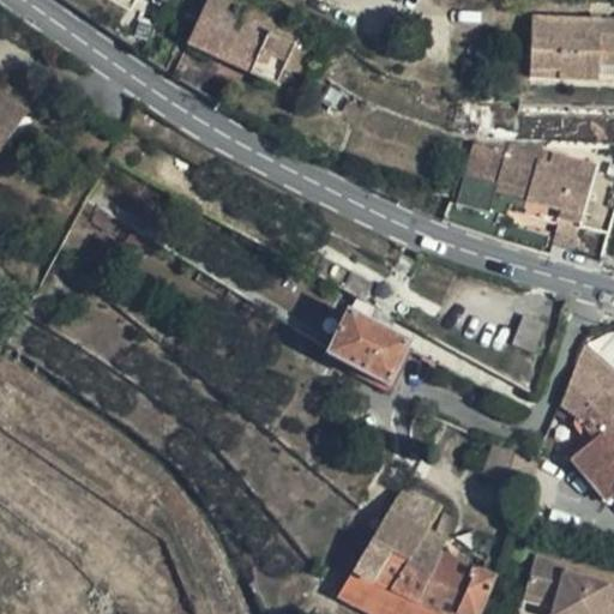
[(290,73),(312,76),(324,54),(323,54),(299,41),(296,47),(272,35),(274,30),(272,26),(269,22),(221,0),(209,0),(200,18),(191,41),(188,46),(203,53),(238,68),(253,76),(258,65),(282,76),(284,72),(290,73)]
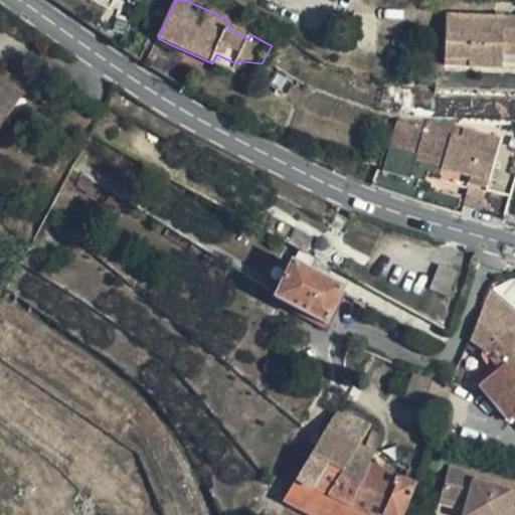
[(160,34),(168,15),(153,8),(145,26),(160,34)]
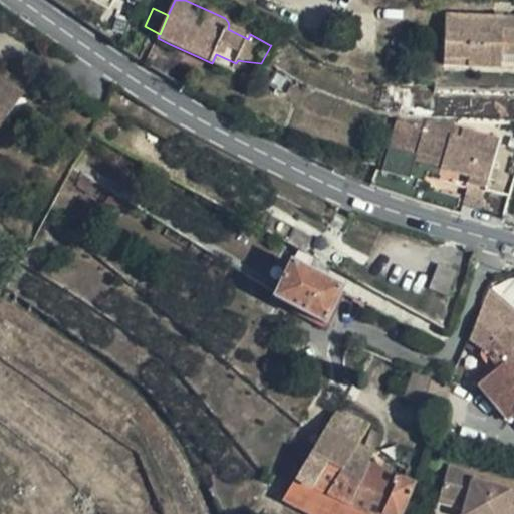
[(503,54),(513,54),(513,19),(447,17),(446,59),(470,60),(469,67),(502,68),(502,63),(503,54)]
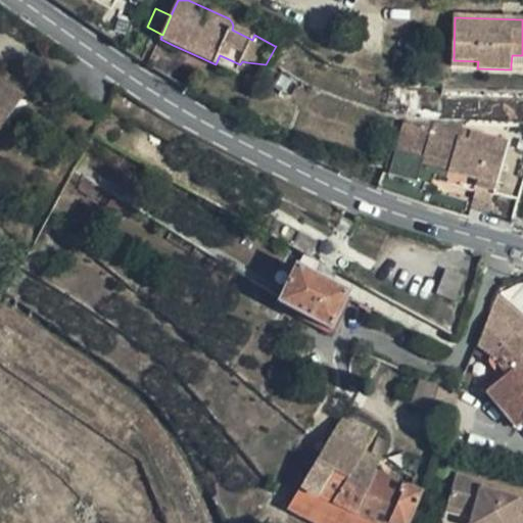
[(167,59),(192,81),(202,58),(173,45),(167,59)]
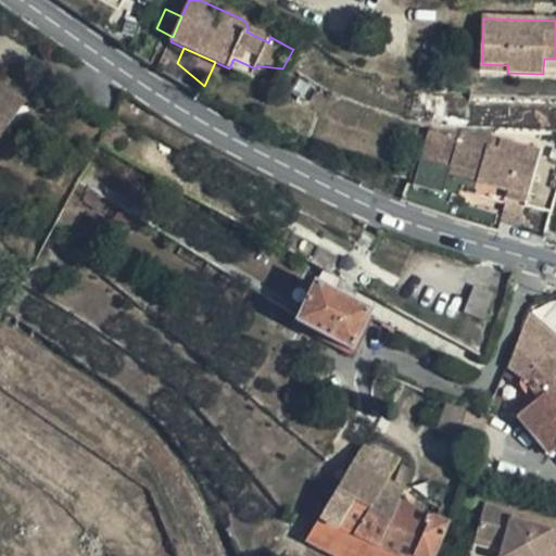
[(251,78),(255,68),(234,59),(229,68),(251,78)]
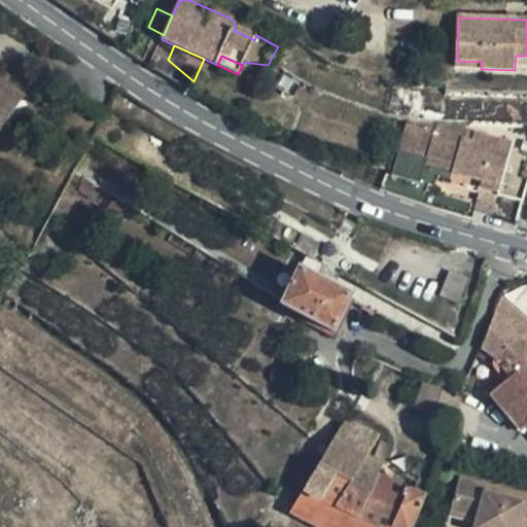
[(526,65),(526,56),(516,56),(515,65),(526,65)]
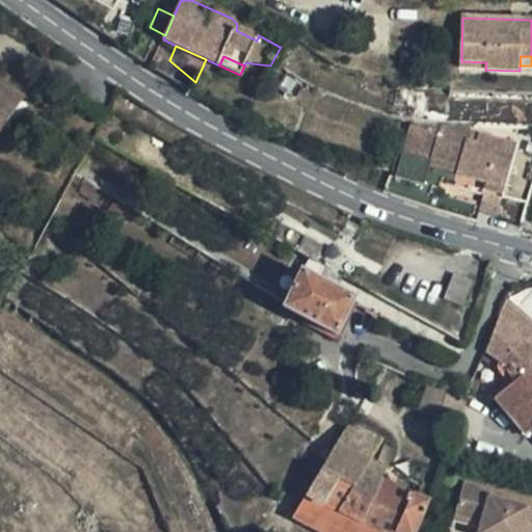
[(486,62),(461,61),(460,69),(485,70),(486,62)]
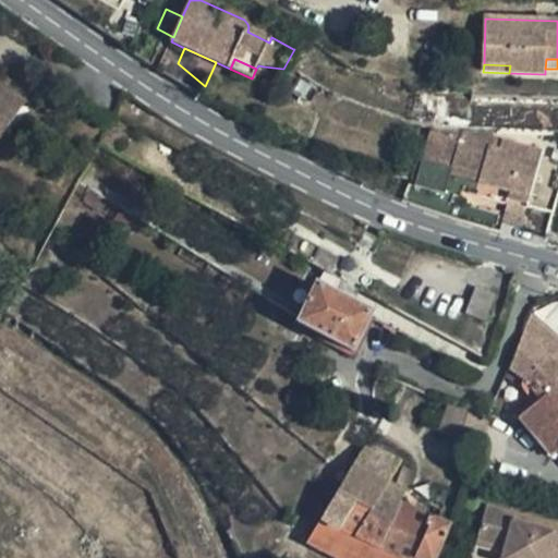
[(319,92),(300,80),(292,93),(311,105),(319,92)]
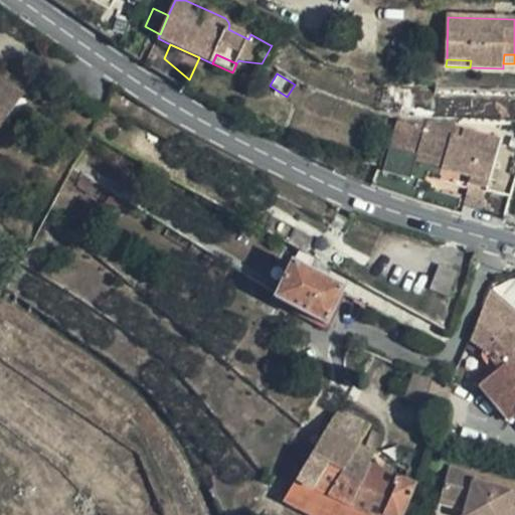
[(0,132),(4,135),(28,100),(0,79),(0,132)]
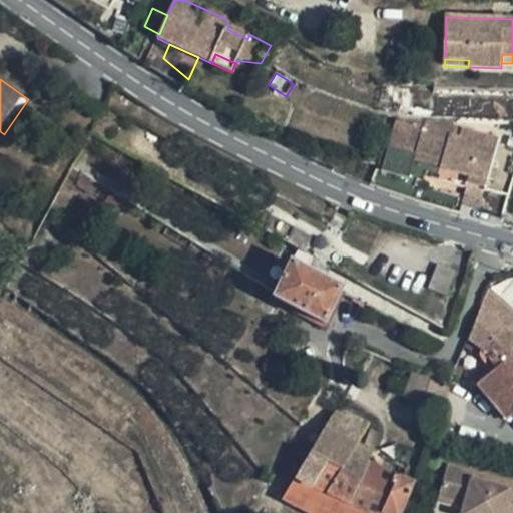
[(389,145),(416,153),(444,161),(442,169),(470,177),(487,182),(493,162),(499,141),(463,130),(460,139),(452,136),(454,128),(456,120),(426,119),(423,129),(396,121),(389,145)]
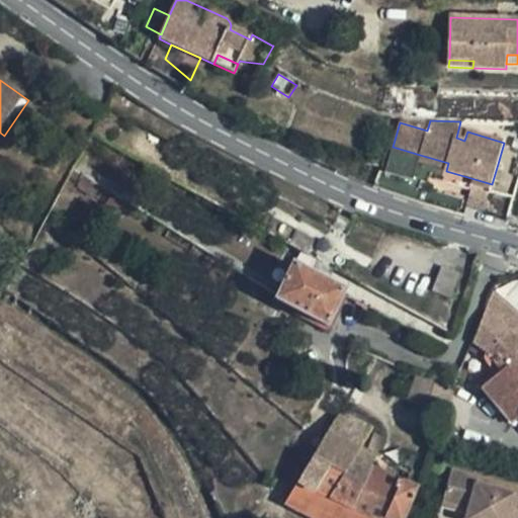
[(467,132),(458,130),(456,138),(464,141),(467,132)]
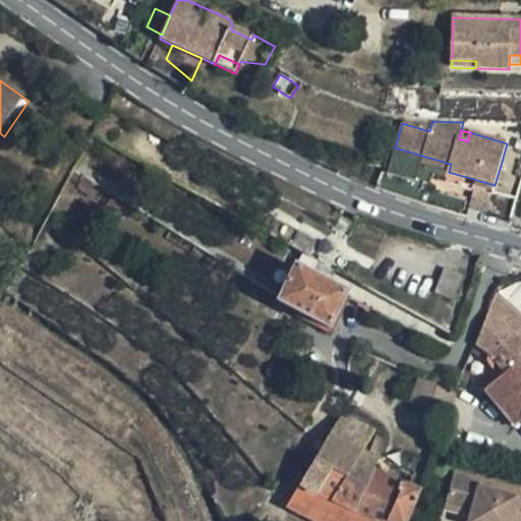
[(96,153),(84,147),(76,162),(88,168),(96,153)]
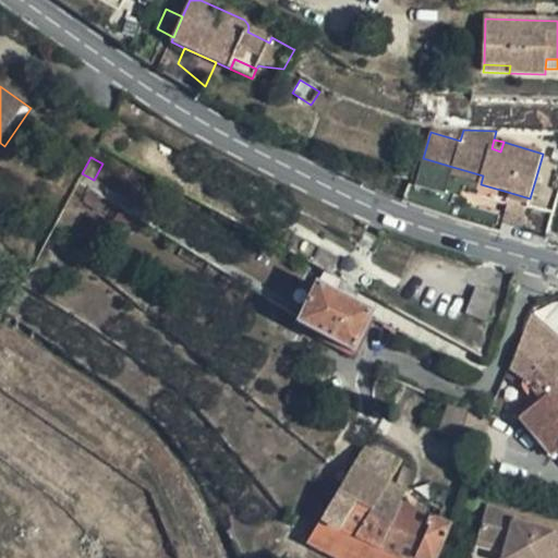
[(483,176),(452,167),(450,174),(481,184),(483,176)]
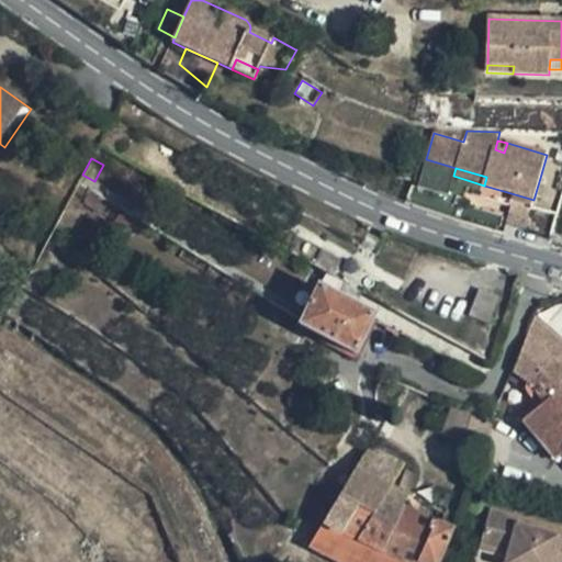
[(99,212),(108,202),(88,190),(81,201),(99,212)]
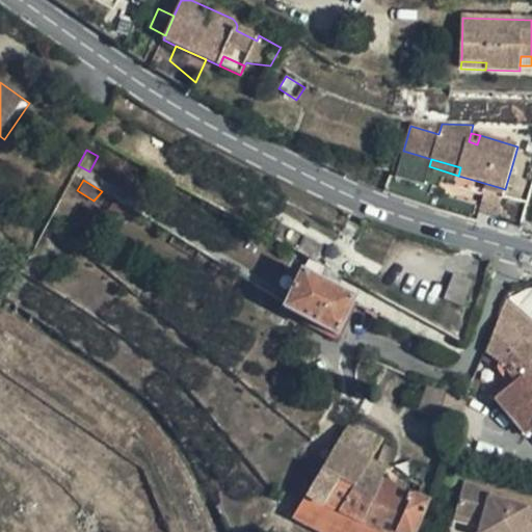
[(505,189),(487,184),(479,212),(509,222),(510,219),(505,214),(501,209),(500,206),(505,189)]
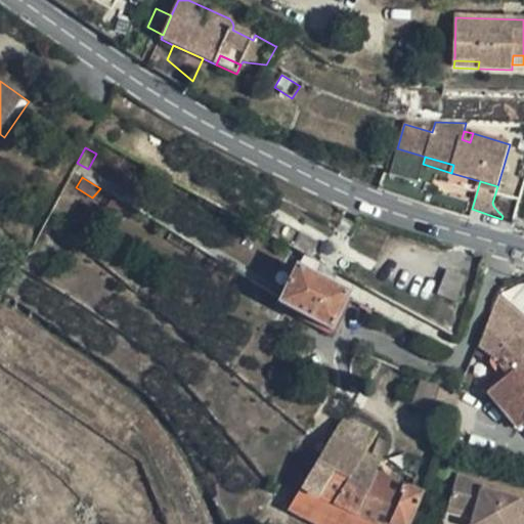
[(318,244),(298,232),(292,246),(312,258),(318,244)]
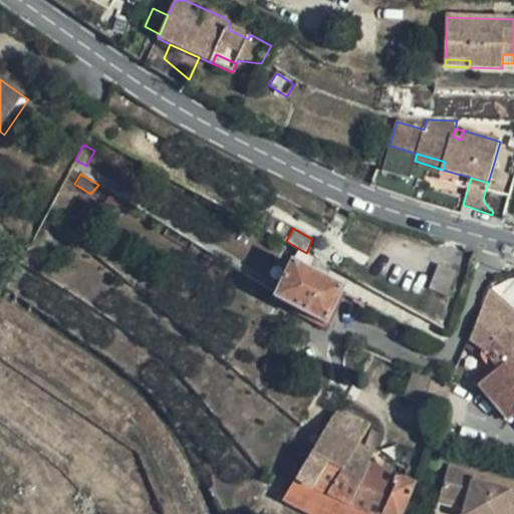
[(273,297),(323,324),(340,290),(291,263),(273,297)]
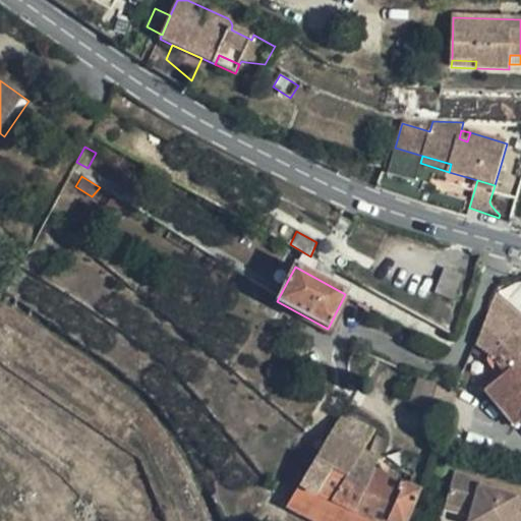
[(451,299),(460,277),(443,271),(435,292),(451,299)]
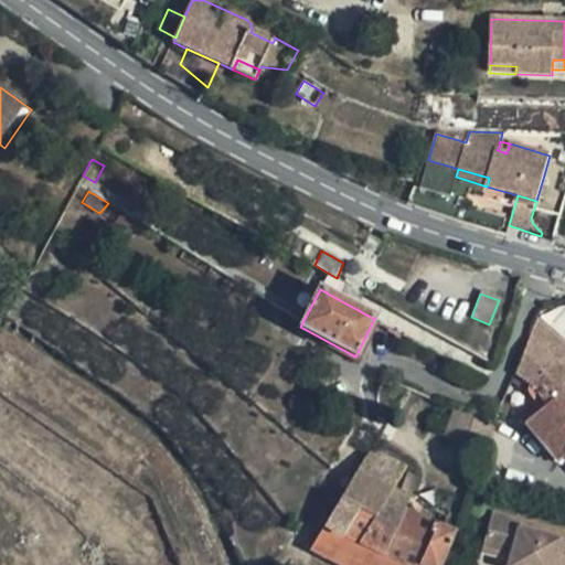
[(539,384),(556,370),(564,362),(564,304),(562,304),(537,316),(515,374),(534,390),(539,384)]
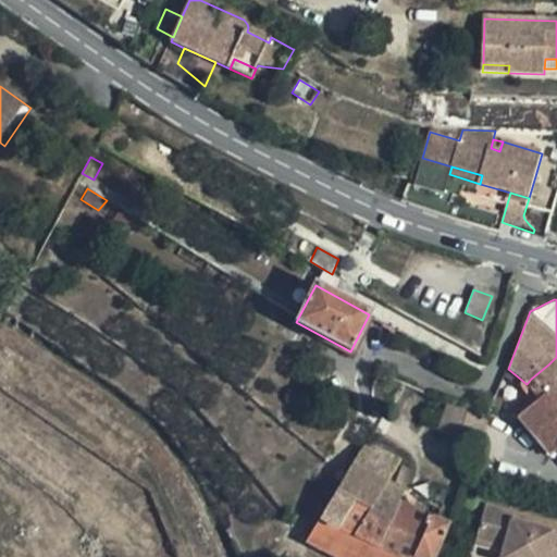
[(556,374),(548,364),(531,379),(524,401),(534,411),(514,431),(545,466),(555,458),(556,460),(556,374)]
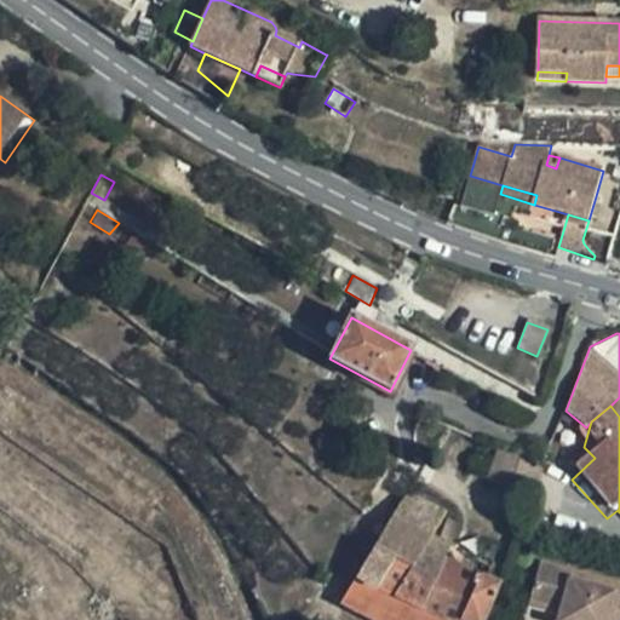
[(583,436),(556,428),(552,437),(580,446),(583,436)]
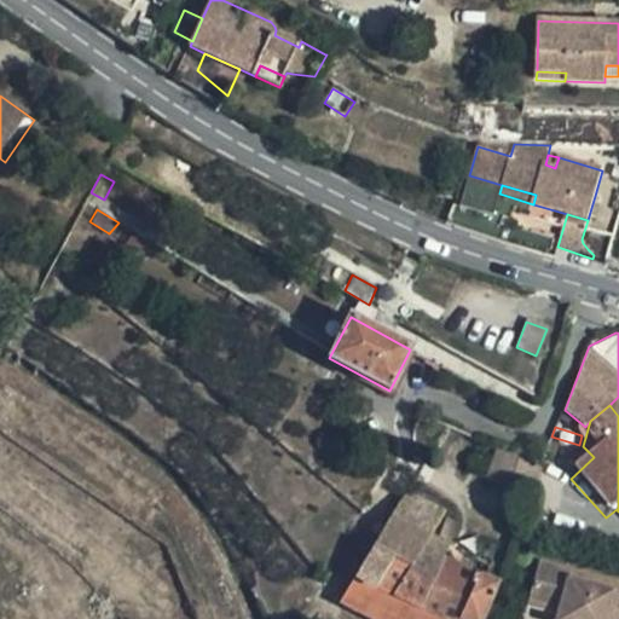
[(481,618),(496,584),(445,560),(423,549),(432,533),(443,513),(406,491),(339,602),(370,618),(481,618)]
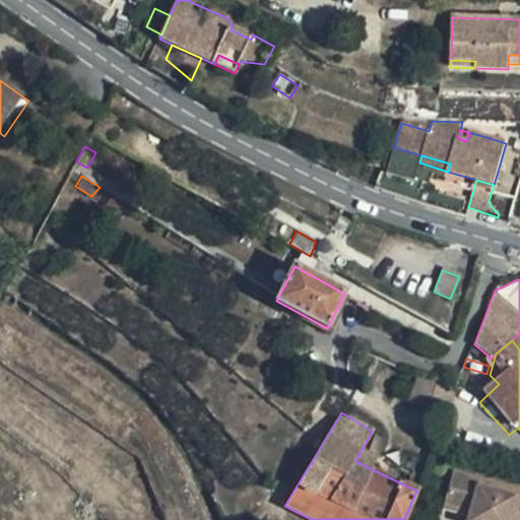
[(379,457),(363,448),(355,461),(374,470),(379,457)]
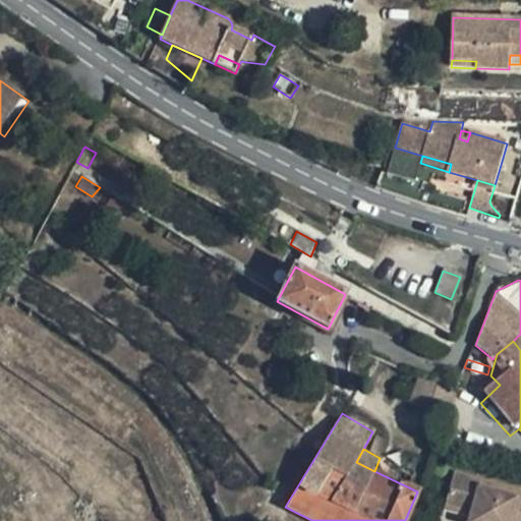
[(472,482),(474,479),(451,473),(450,475),(472,482)]
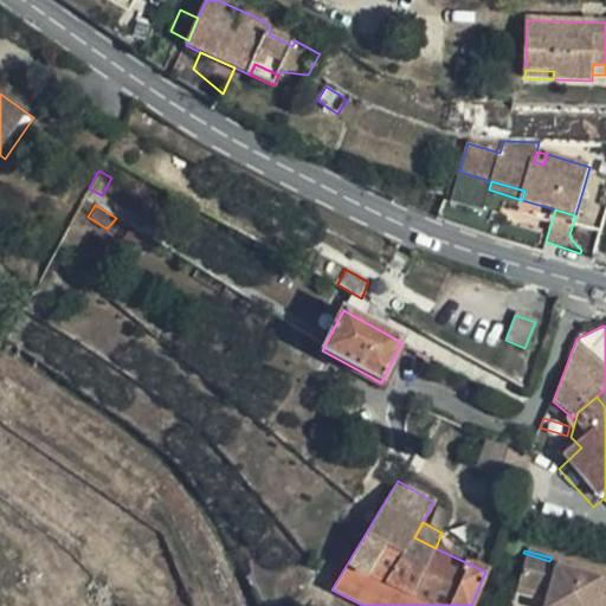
[(600,571),(552,558),(549,561),(523,553),(521,562),(515,586),(546,595),(543,605),(605,605),(605,568),(601,567),(600,571)]
